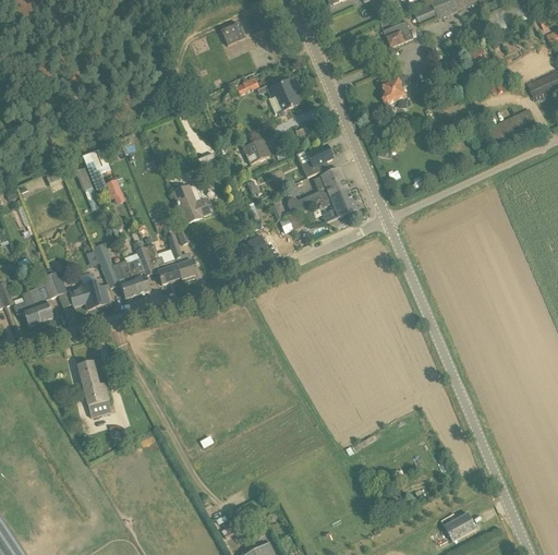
[(432,0),(433,2),(414,10),(420,22),(439,14),(440,17),(480,0),(432,0)]
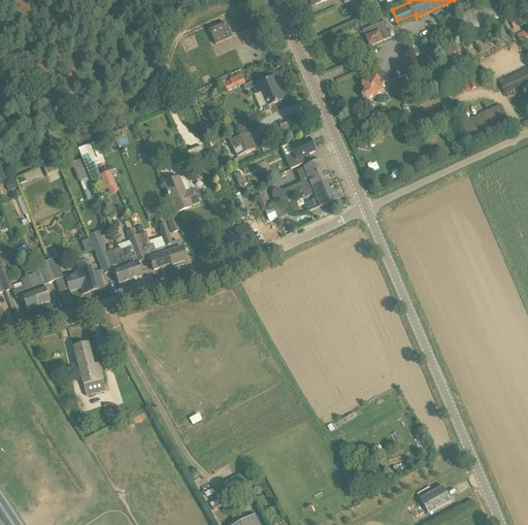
[(248,11),(234,17),(240,32),(254,26),(248,11)]
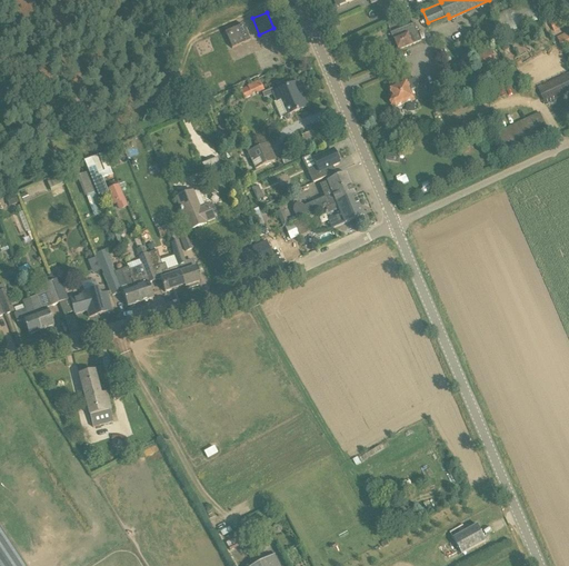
[(561,12),(549,17),(555,29),(566,23),(561,12)]
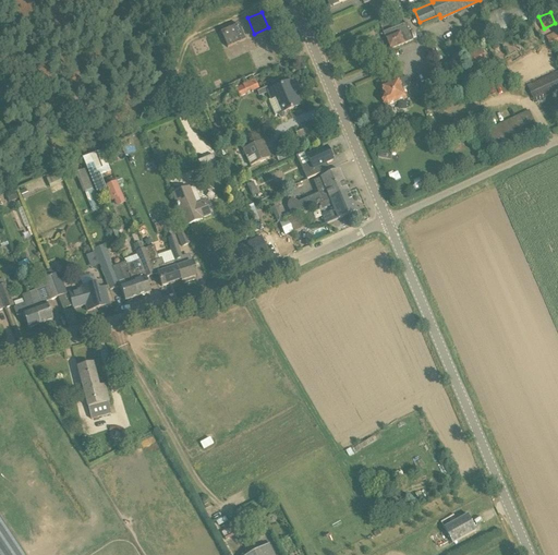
[(407,20),(384,28),(387,35),(386,35),(390,46),(413,37),(407,20)]
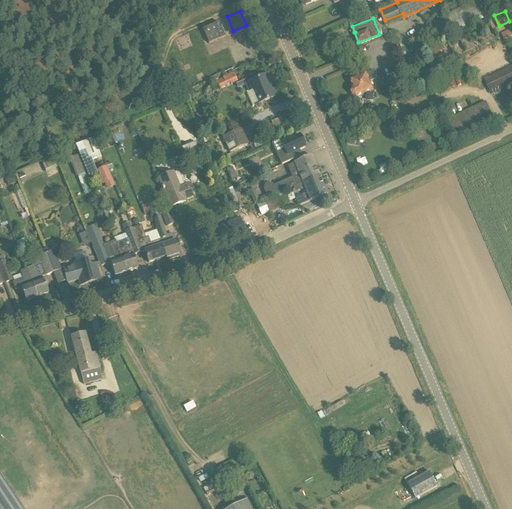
[(219,19),(202,26),(209,41),(225,34),(219,19)]
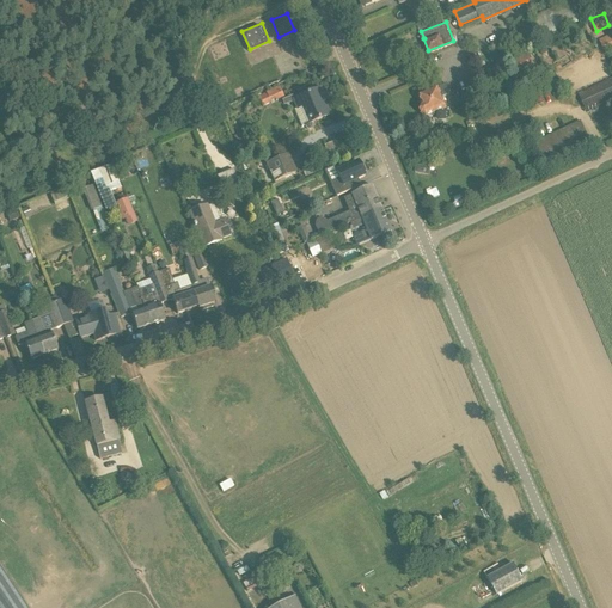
[(611,31),(599,37),(605,49),(611,45),(611,31)]
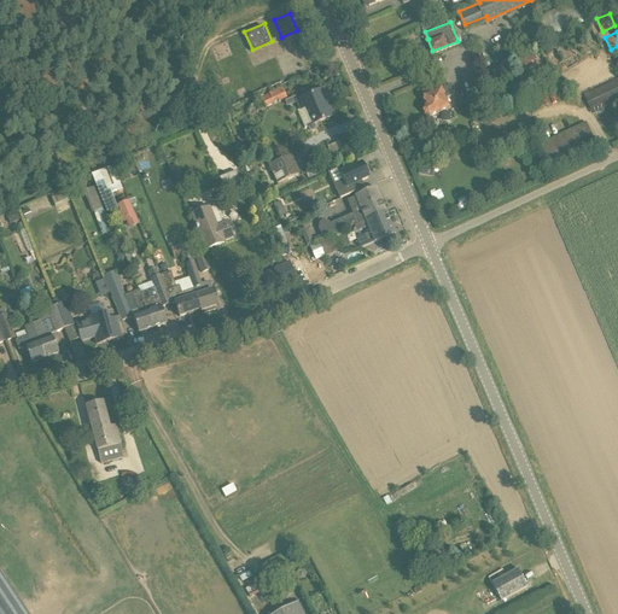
[(404,56),(398,44),(390,48),(396,59),(404,56)]
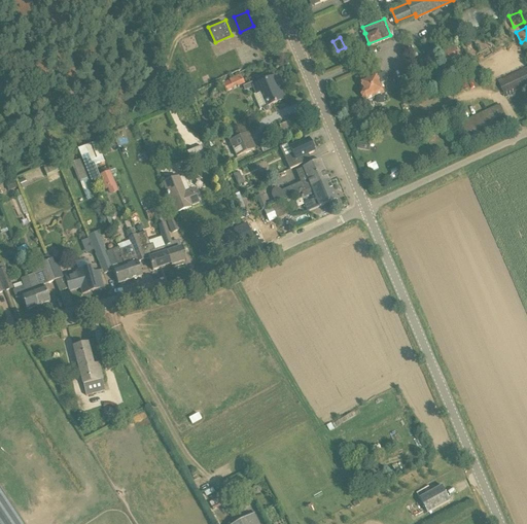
[(455,42),(441,48),(446,60),(460,54),(455,42)]
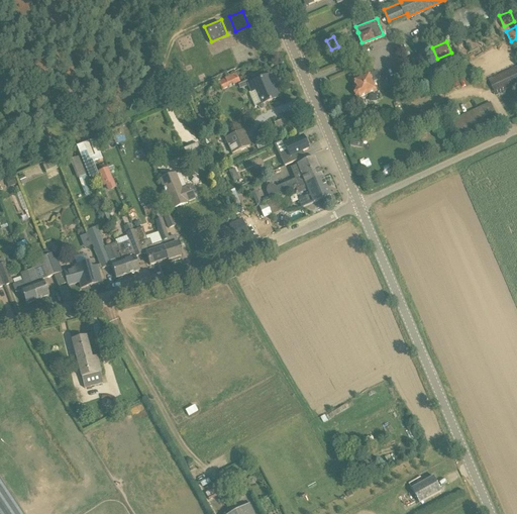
[(228,46),(215,50),(220,65),(233,61),(228,46)]
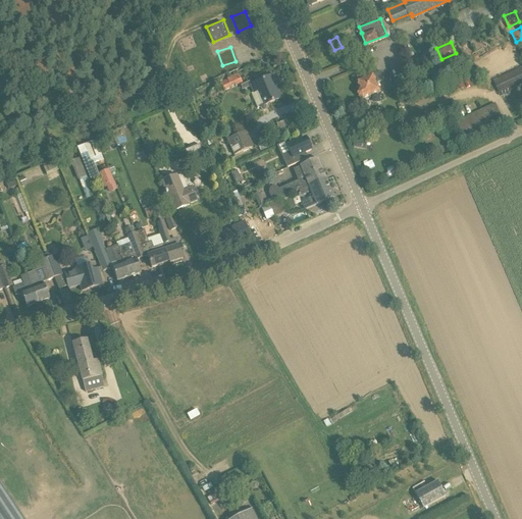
[(460,69),(454,58),(444,64),(449,74),(460,69)]
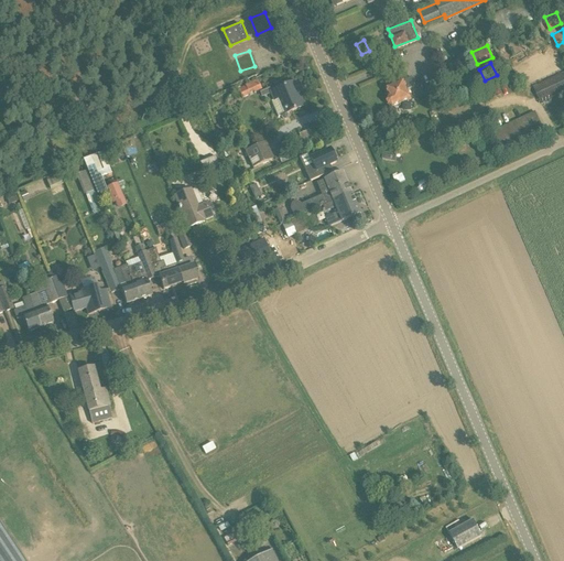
[(563,88),(563,68),(533,84),(541,100),(563,88)]
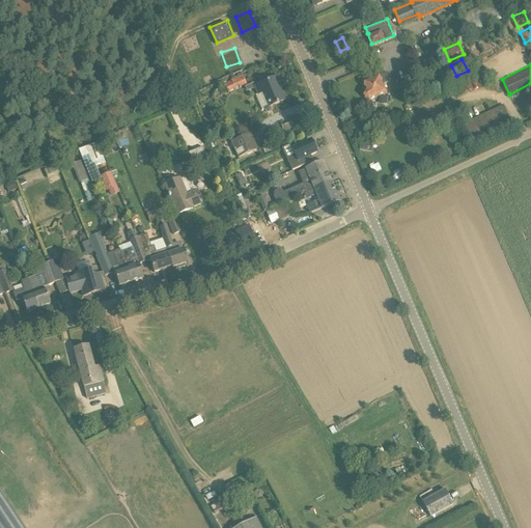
[(384,82),(391,79),(388,71),(374,76),(363,81),(367,88),(366,89),(364,92),(366,96),(369,98),(387,90),(384,82)]
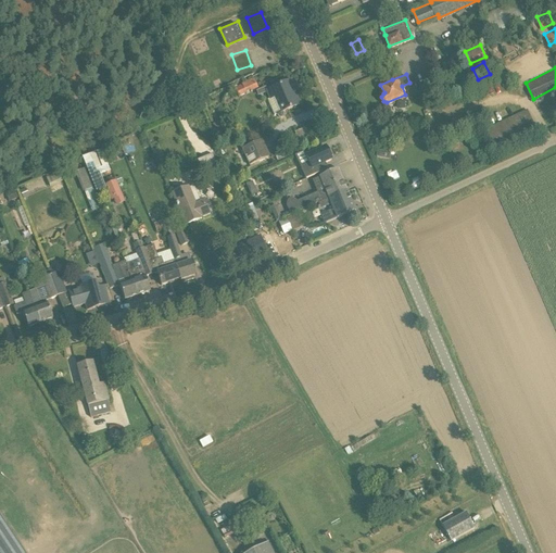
[(245,90),(245,89),(250,87),(251,89),(258,86),(254,76),(242,82),(234,86),(238,95),(245,90)]
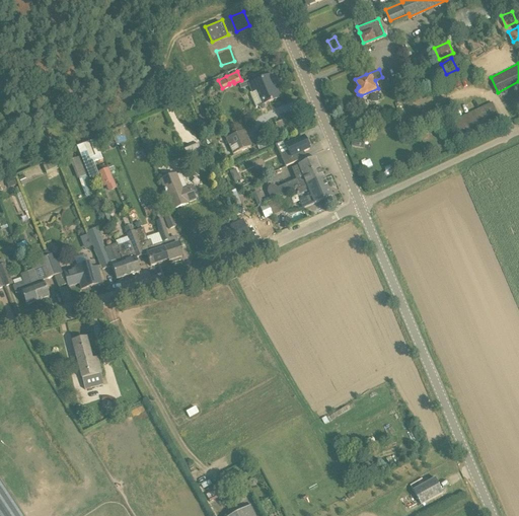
[(281,94),(272,72),(248,82),(251,90),(256,87),(263,102),(281,94)]
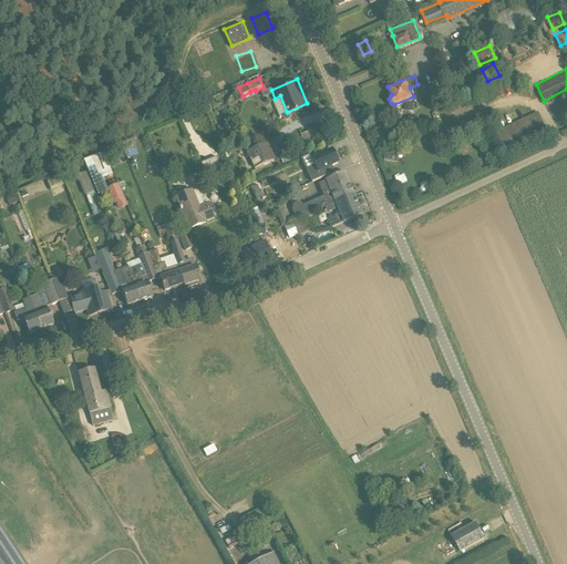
[(539,111),(493,131),(504,155),(549,134),(539,111)]
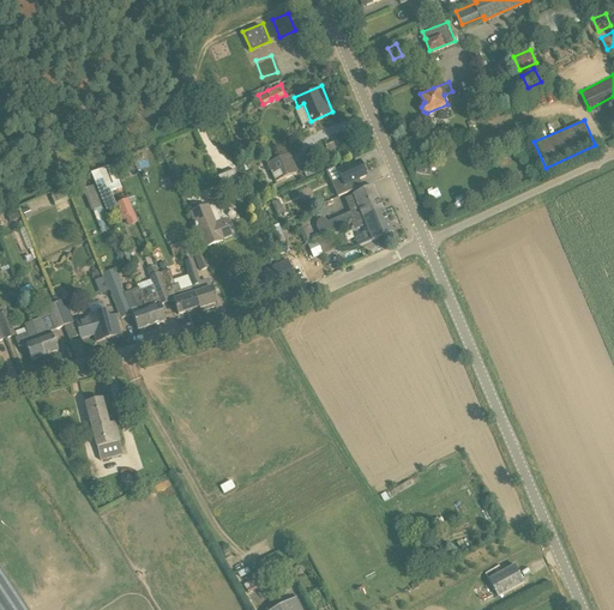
[(289,151),(266,162),(275,180),(298,169),(289,151)]
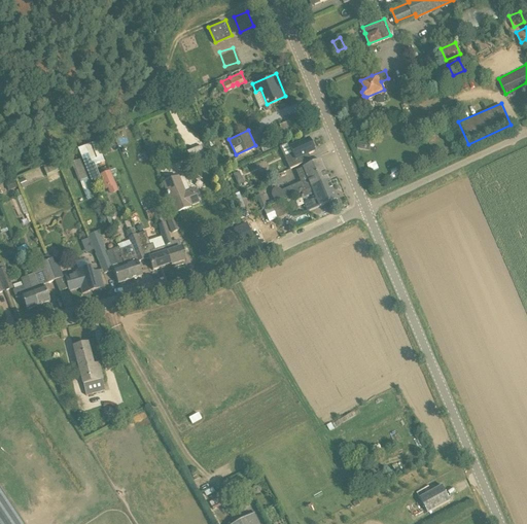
[(300,155),(314,149),(313,146),(315,145),(312,139),(310,140),(309,137),(290,145),(292,151),(285,155),(290,167),(303,162),(300,155)]
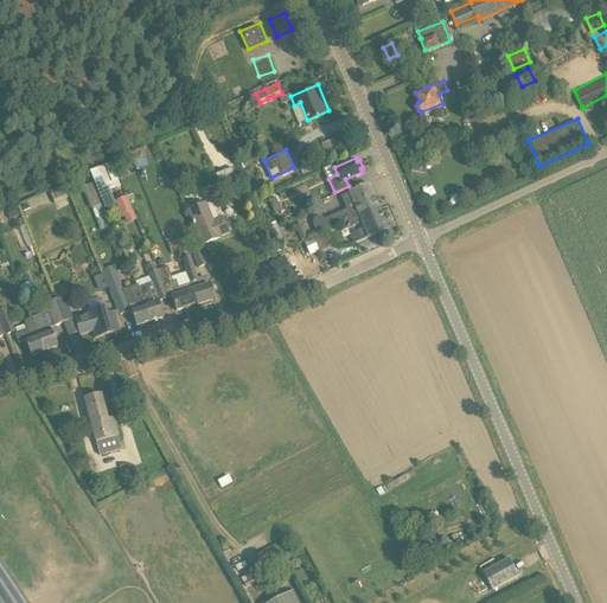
[(112,160),(96,166),(103,183),(119,177),(112,160)]
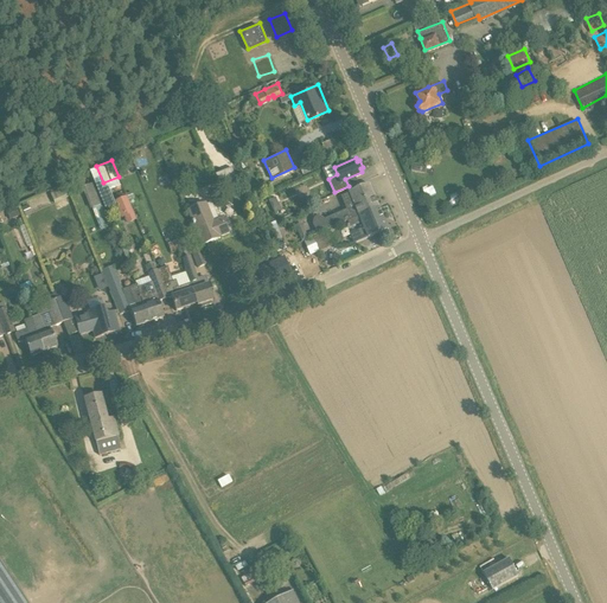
[(116,167),(120,175),(128,172),(125,164),(116,167)]
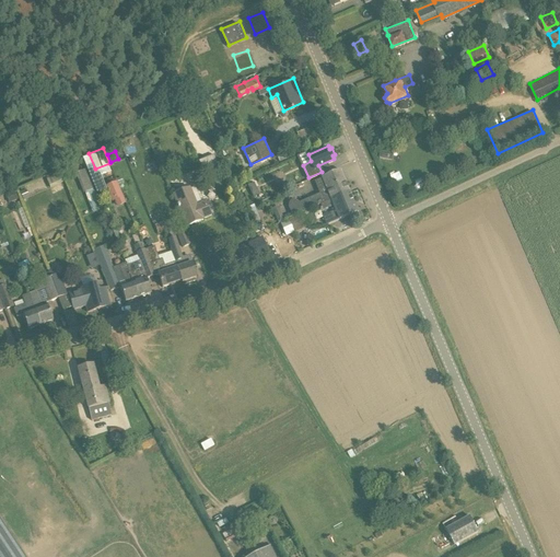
[(209,159),(214,157),(213,153),(200,158),(202,165),(210,163),(209,159)]
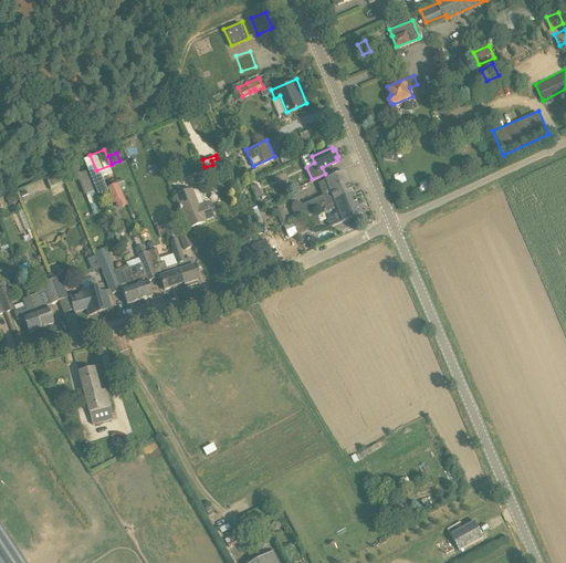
[(218,163),(203,169),(208,178),(223,171),(218,163)]
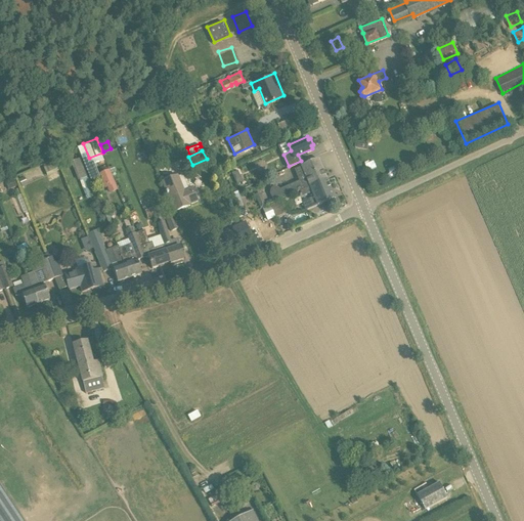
[(71,161),(78,179),(88,175),(81,157),(71,161)]
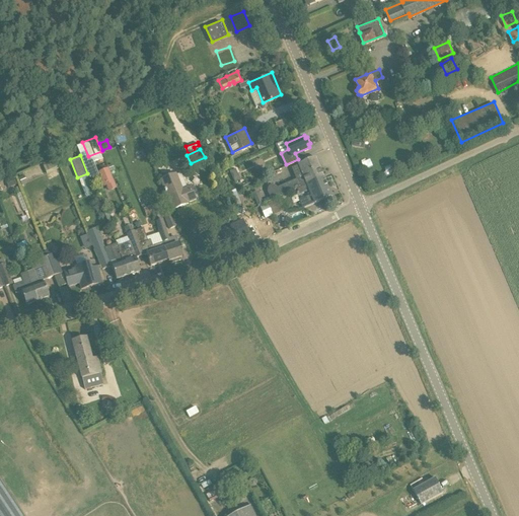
[(297,186),(323,175),(315,155),(298,162),(298,163),(291,166),(296,177),(278,187),(277,186),(276,185),(274,183),(273,182),(271,182),(270,183),(269,185),(268,186),(268,187),(268,189),(273,198),(280,195),(297,186)]
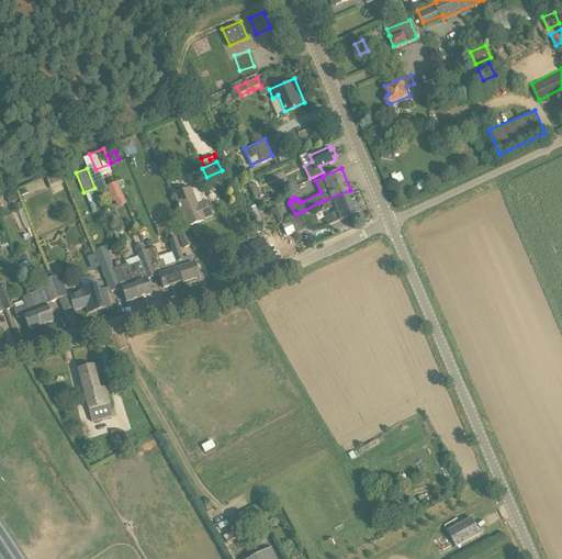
[(51,186),(64,180),(60,171),(47,177),(51,186)]
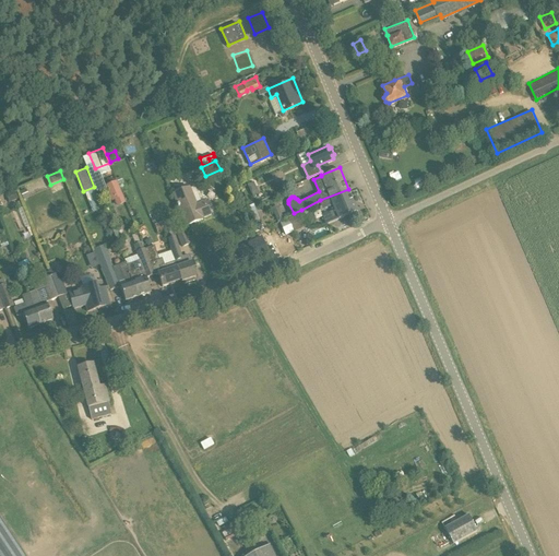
[(108,182),(105,184),(111,199),(115,198),(117,204),(126,200),(117,179),(115,179),(108,182)]
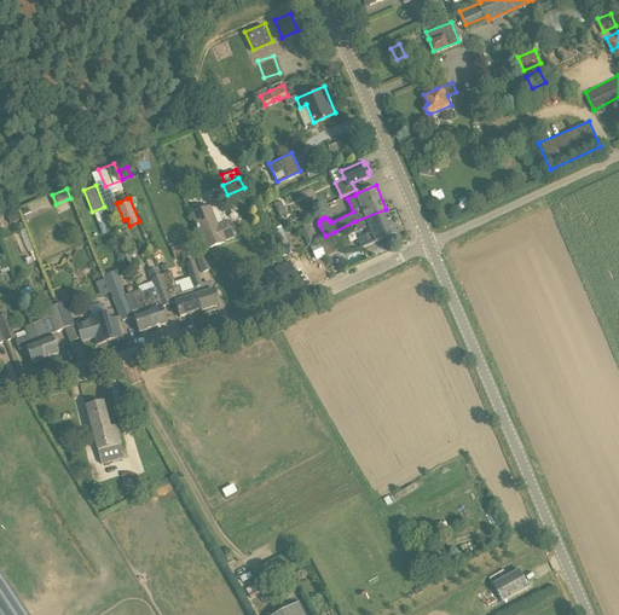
[(227,219),(223,220),(218,222),(212,207),(210,203),(201,208),(192,212),(201,231),(200,231),(206,248),(225,241),(224,239),(233,235),(227,219)]
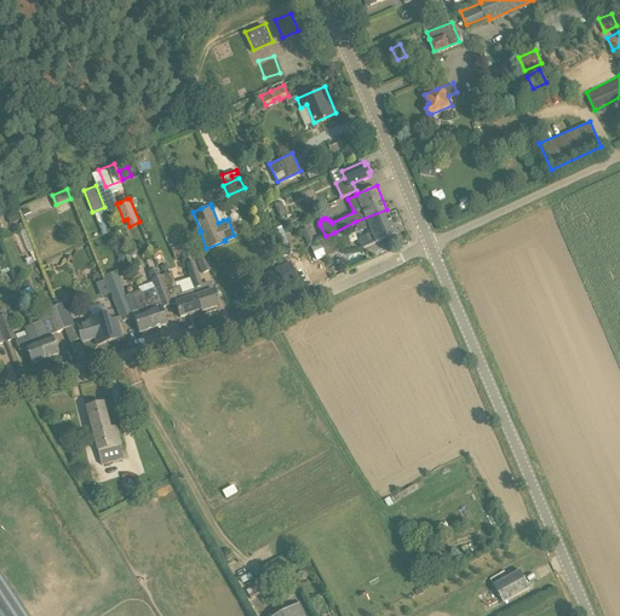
[(26,218),(33,214),(29,207),(22,209),(26,218)]
